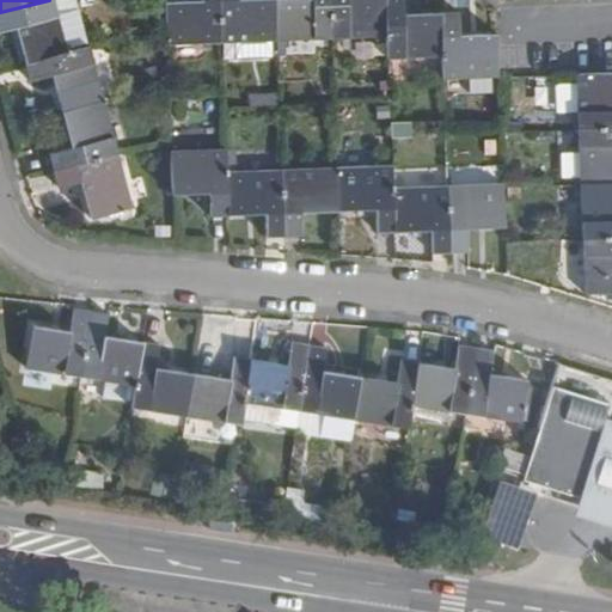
[(63,42),(51,0),(49,0),(0,12),(0,31),(16,28),(25,63),(67,53),(63,42)]
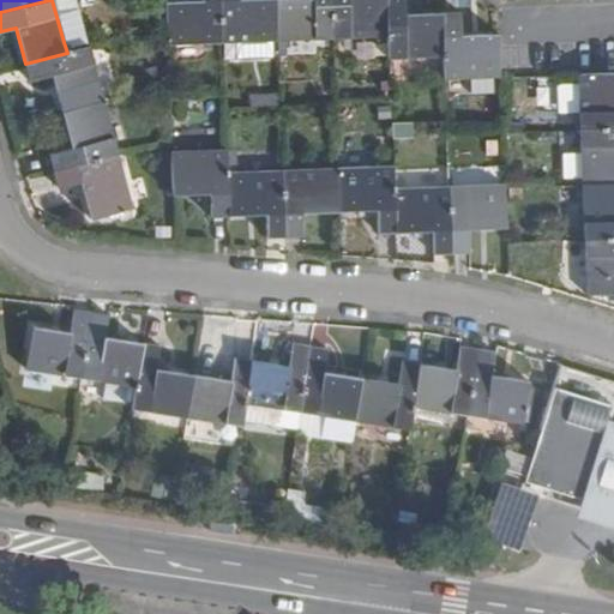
[(164,46),(221,43),(218,0),(202,0),(202,1),(163,2),(164,28),(164,46)]
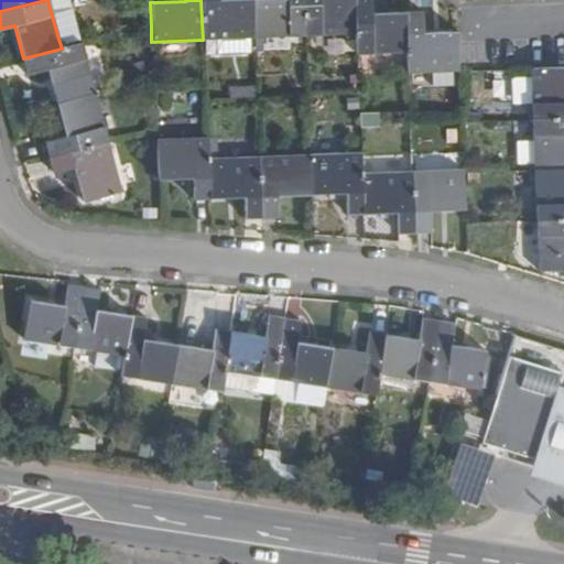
[(253,39),(251,0),(201,0),(203,40),(253,39)]
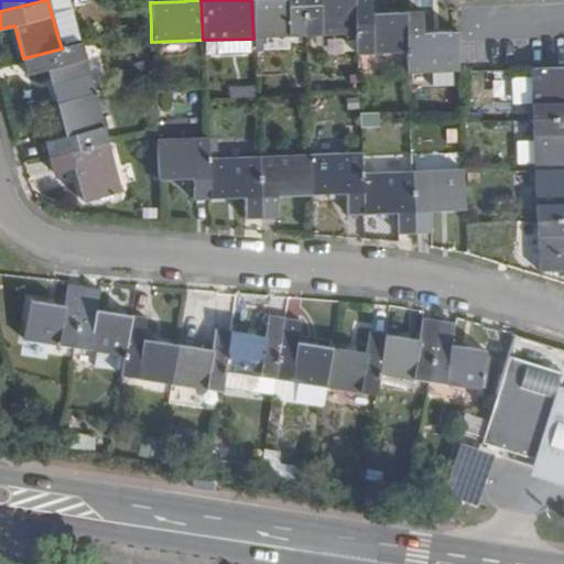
[(305,36),(303,0),(251,0),(253,39),(305,36)]
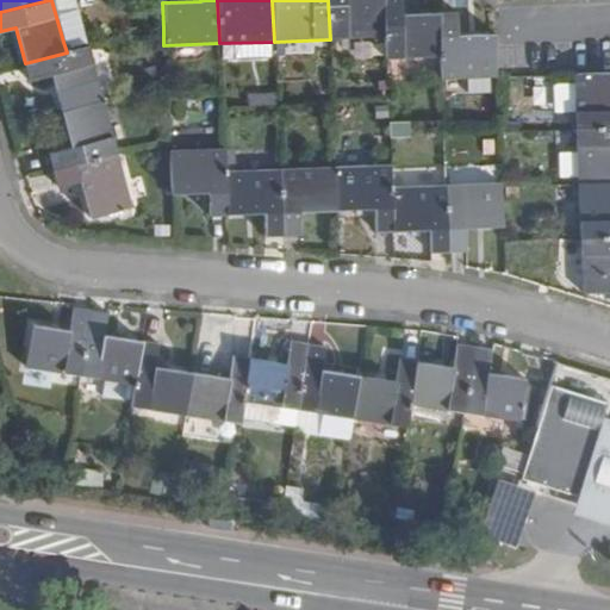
[(384,37),(381,0),(328,0),(330,39),(384,37)]
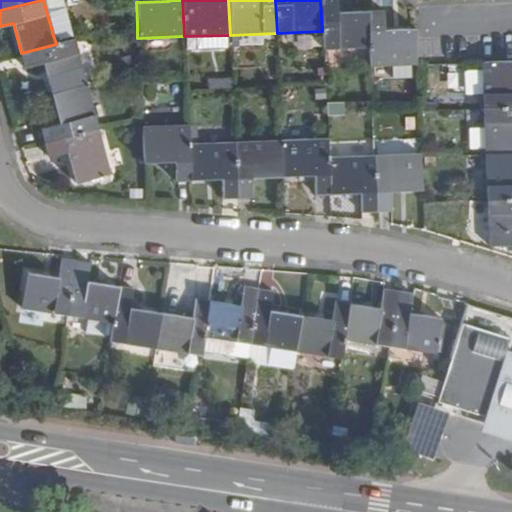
[(369,48),(367,12),(338,12),(336,0),(320,0),(322,31),(323,51),(369,48)]
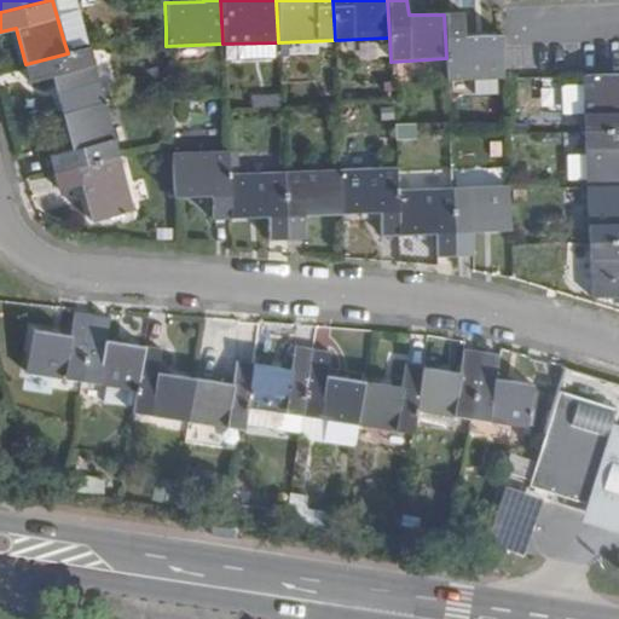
[(504,79),(502,35),(463,36),(463,13),(444,15),(446,58),(446,82),(473,80),(474,96),(496,94),(496,80),(504,79)]
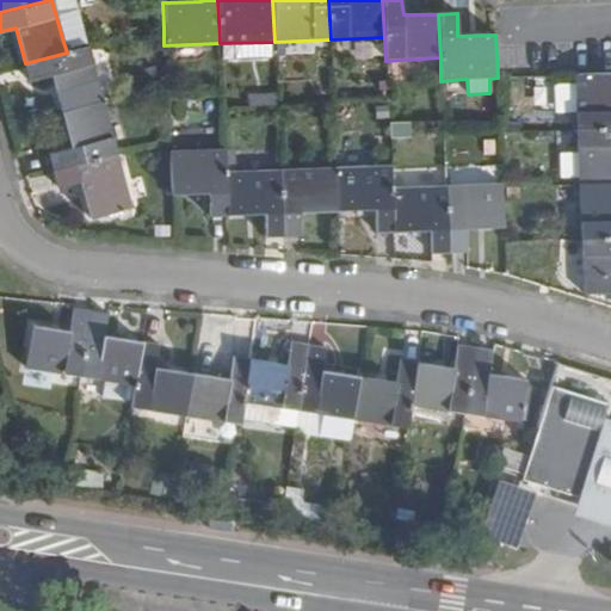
[(67,53),(87,48),(85,36),(63,42),(67,53)]
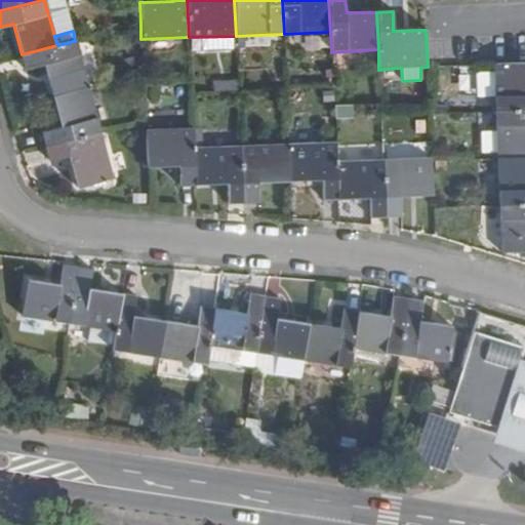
[(51,97),(88,87),(75,41),(57,45),(22,54),(25,70),(43,65),(51,97)]
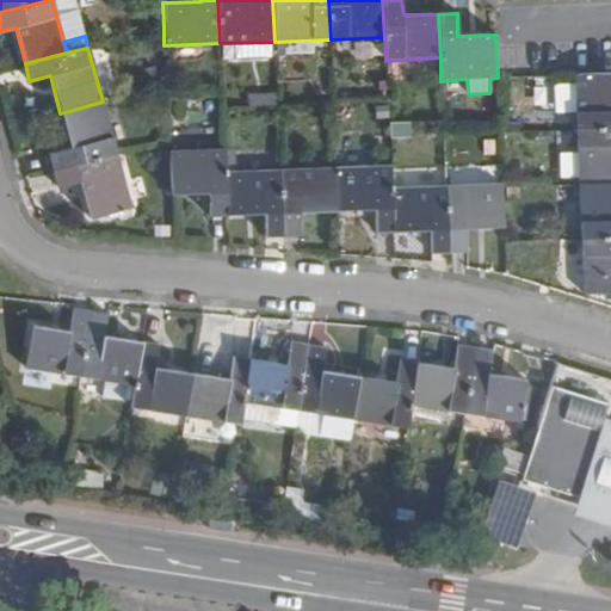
[(610,73),(573,75),(575,130),(610,128),(610,73)]
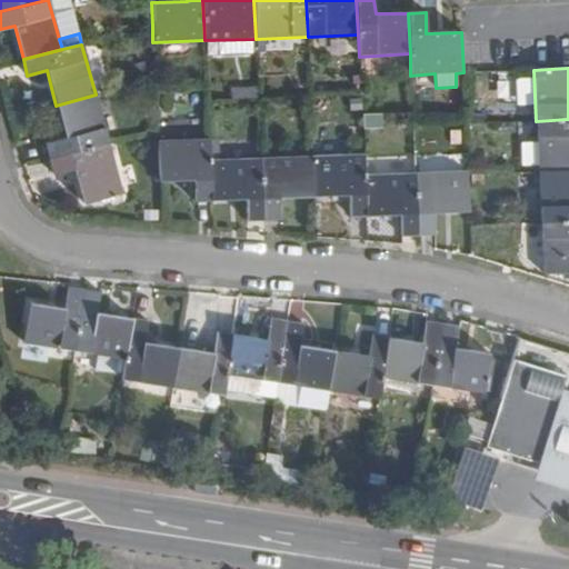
[(50,159),(109,143),(96,95),(56,106),(66,137),(46,142),(50,159)]
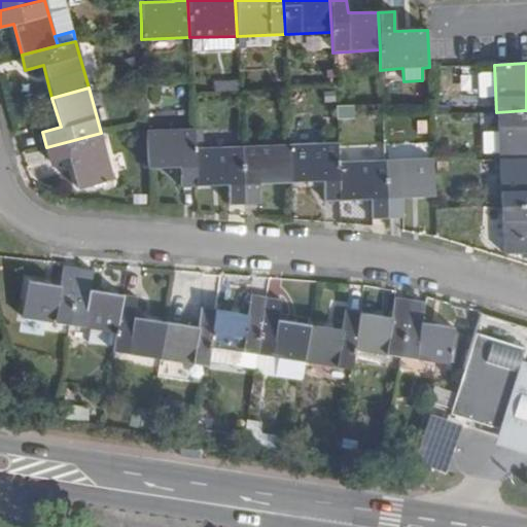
[(526,110),(496,112),(498,160),(526,157),(526,110)]
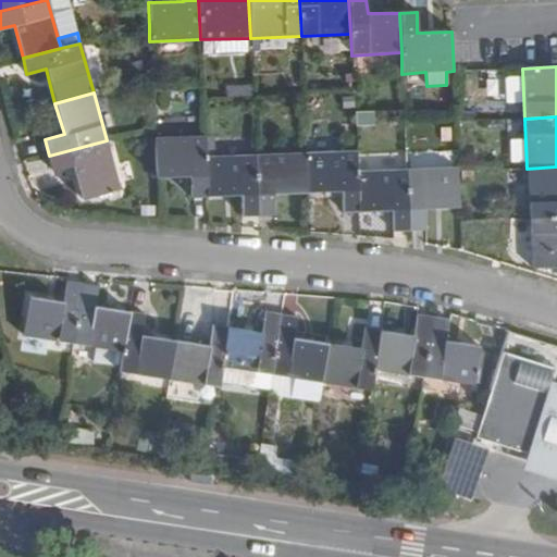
[(205,157),(203,137),(153,138),(155,177),(189,176),(190,196),(206,196),(205,157)]
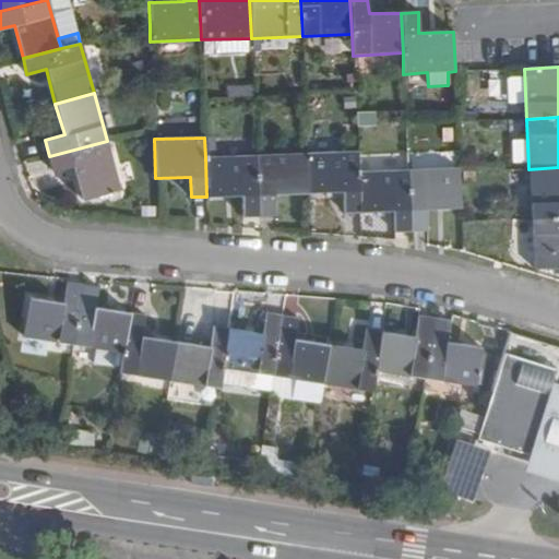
[(120,189),(107,141),(49,156),(54,171),(72,166),(81,199),(120,189)]
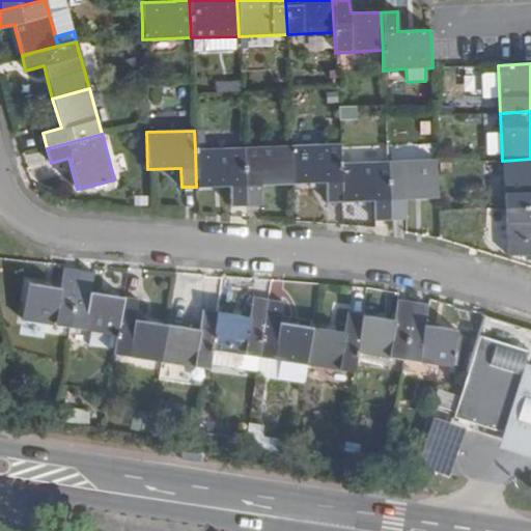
[(339,163),(338,143),(290,145),(292,184),(325,183),(326,202),(341,201),(339,163)]
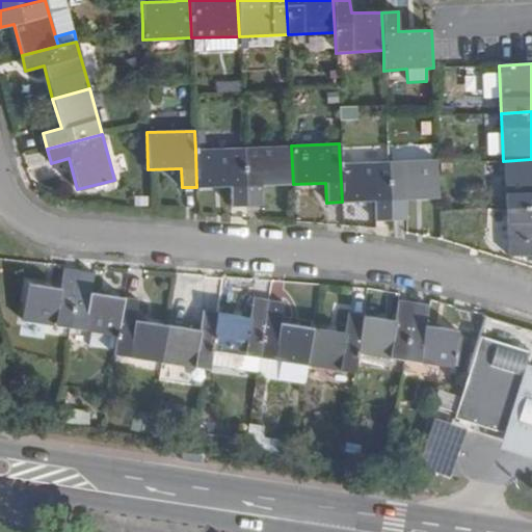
[(293,184),(291,145),(243,148),(246,206),(261,205),(260,185),(293,184)]
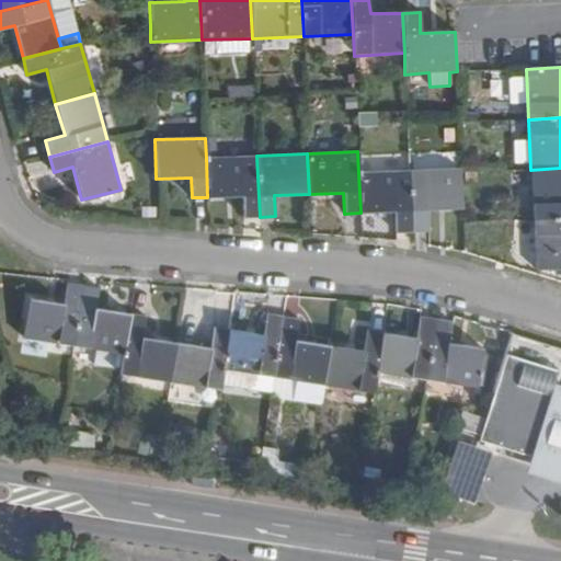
[(260,217),(256,156),(206,158),(207,197),(242,196),(243,217),(260,217)]
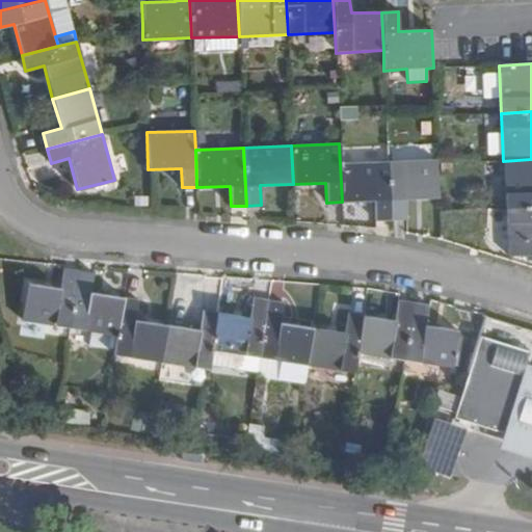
[(531,159),(503,161),(505,209),(531,207),(531,159)]
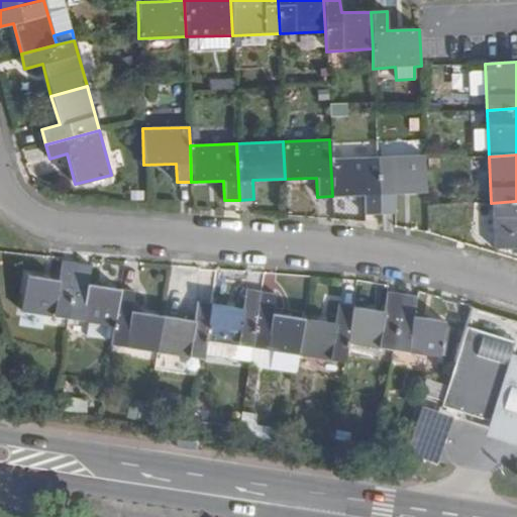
[(424,156),(377,158),(380,214),(395,213),(394,194),(425,192),(424,159),(424,156)]
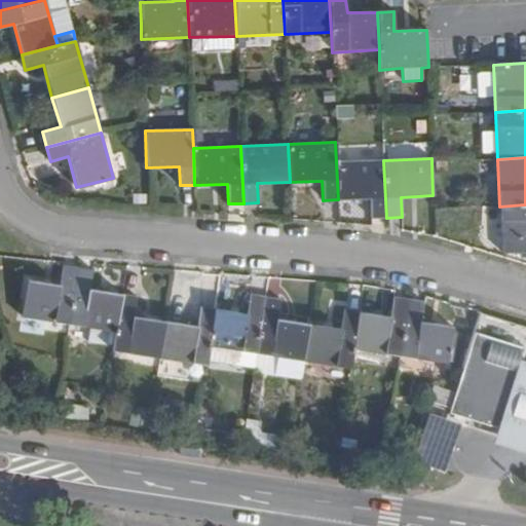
[(386,218),(383,160),(336,161),(338,199),(370,198),(370,218),(386,218)]
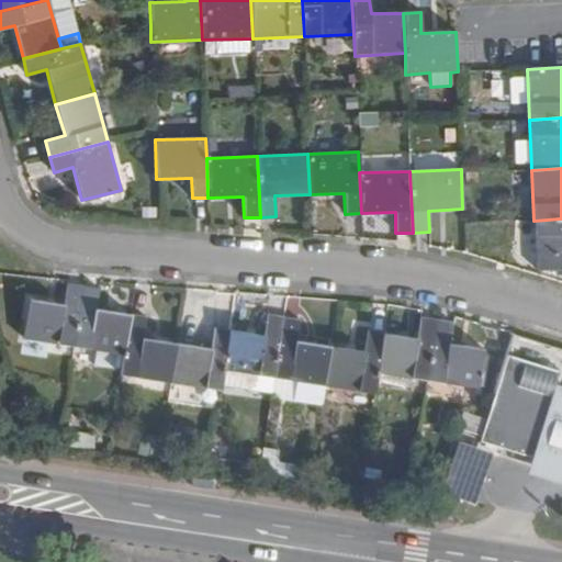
[(561,218),(534,221),(536,270),(561,269),(561,218)]
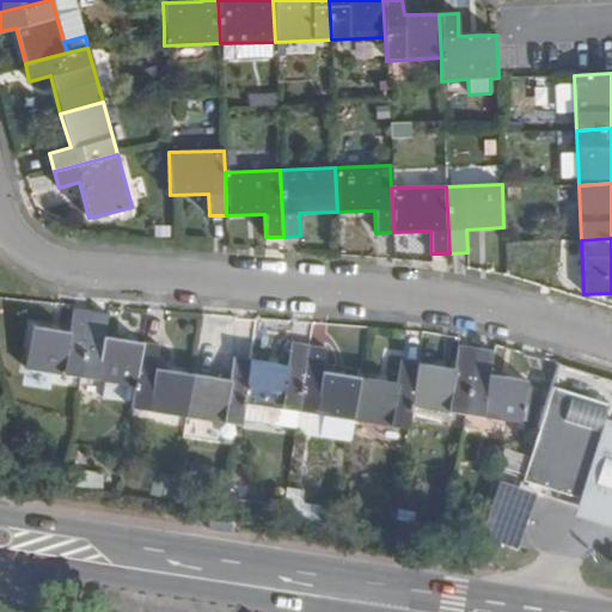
[(79,378),(90,312),(73,310),(69,334),(31,326),(25,369),(79,378)]
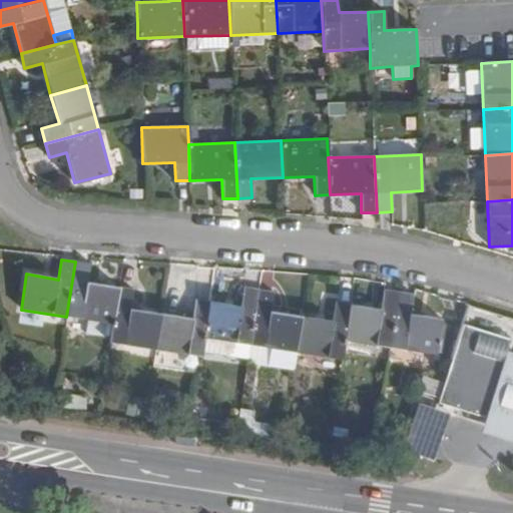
[(90,264),(75,262),(66,317),(87,320),(113,324),(118,288),(87,284),(90,264)]
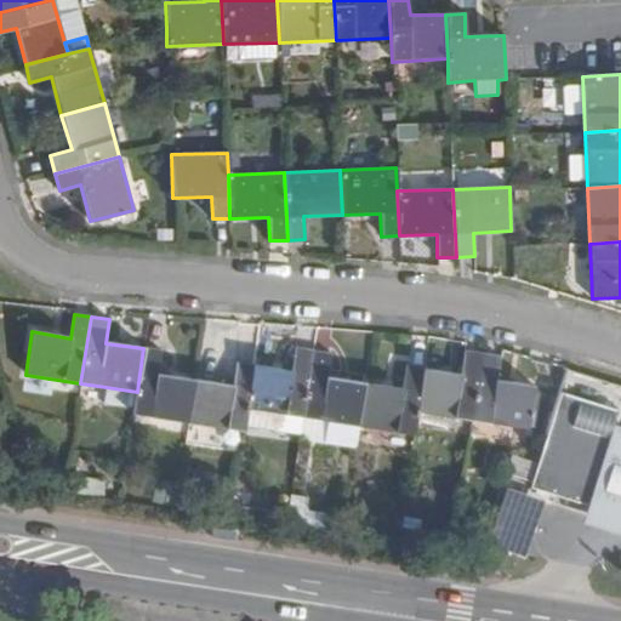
[(161,351),(143,348),(137,392),(134,409),(134,415),(188,423),(195,381),(158,375),(161,351)]
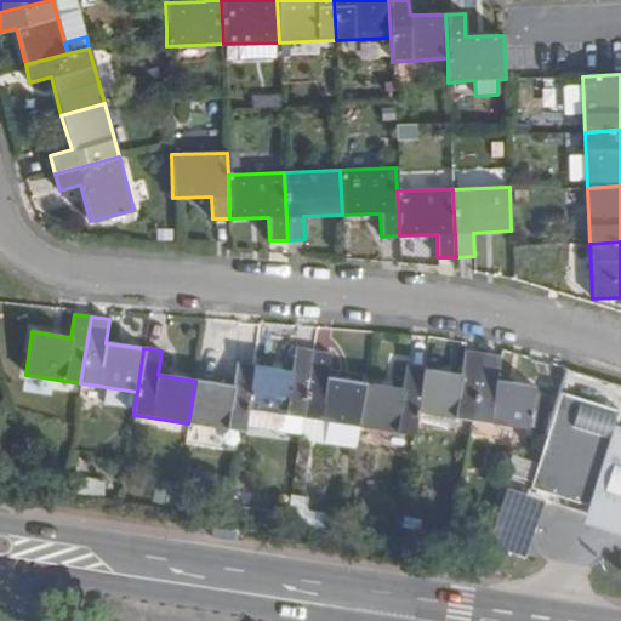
[(290,372),(254,366),(244,427),(269,432),(272,415),(302,419),(312,352),(294,348),(290,372)]
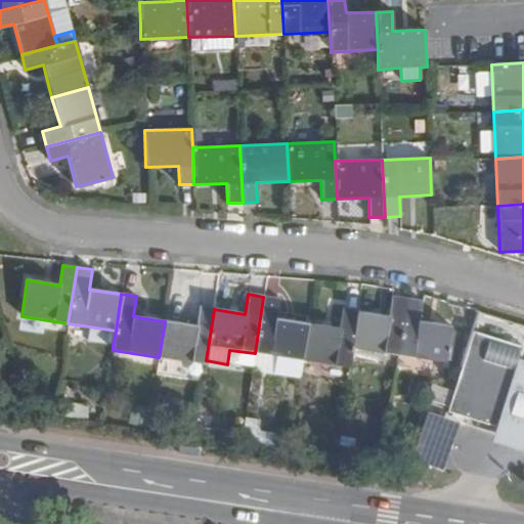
[(278,299),(263,297),(255,353),(253,369),(272,374),(272,378),(299,382),(302,360),(308,323),(275,318),(278,299)]
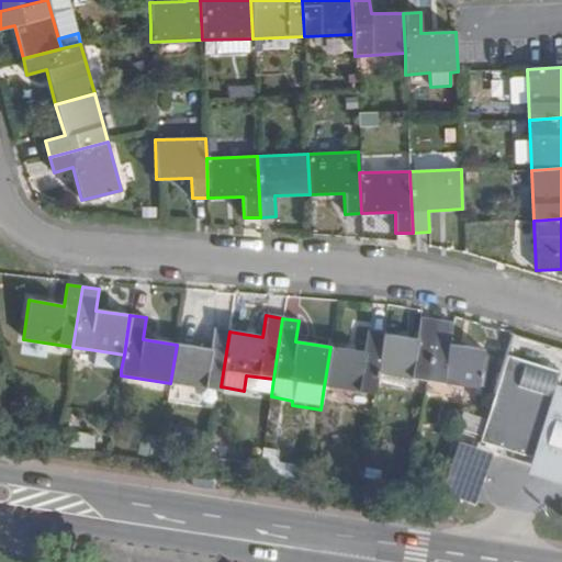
[(417,338),(383,334),(377,372),(428,381),(438,321),(419,318),(417,338)]
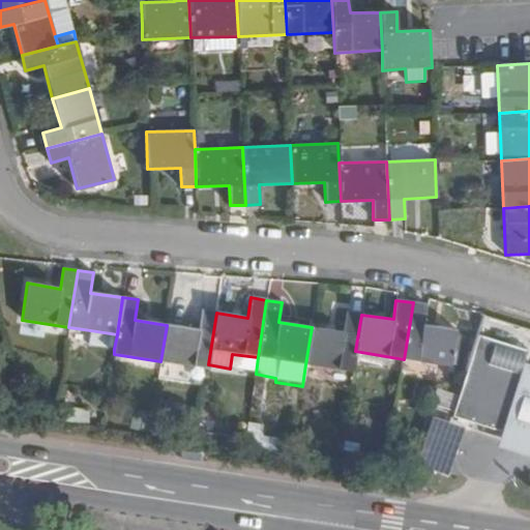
[(427,304),(413,302),(404,359),(449,366),(454,329),(423,325),(427,304)]
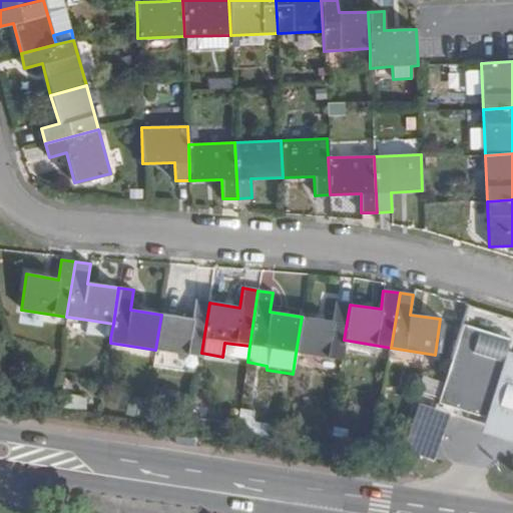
[(192,319),(161,315),(155,350),(201,356),(201,353),(209,303),(195,301),(192,319)]
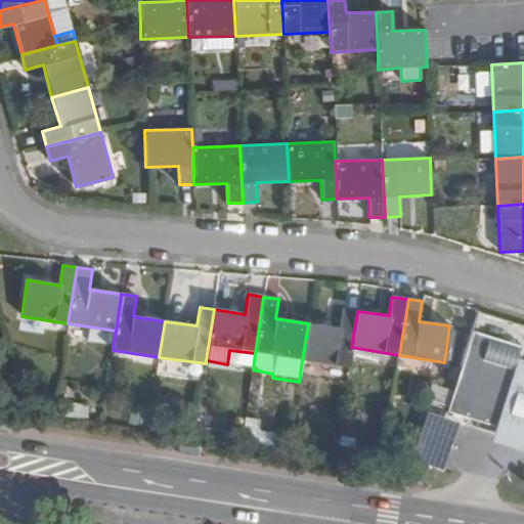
[(340,329),(308,323),(302,360),(348,367),(351,347),(357,311),(342,309),(340,329)]
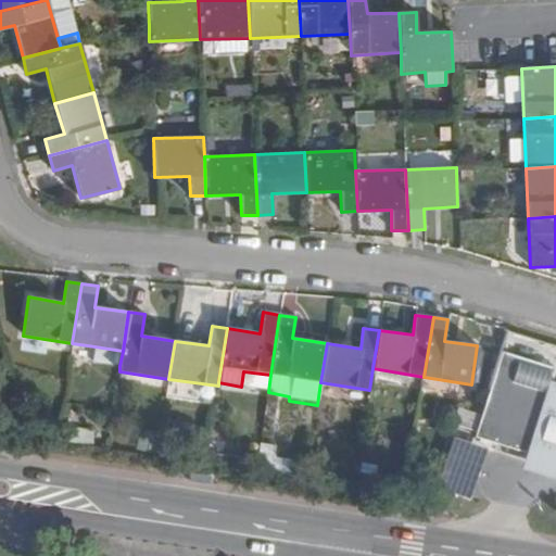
[(123,351),(95,346),(92,362),(119,366),(123,351)]
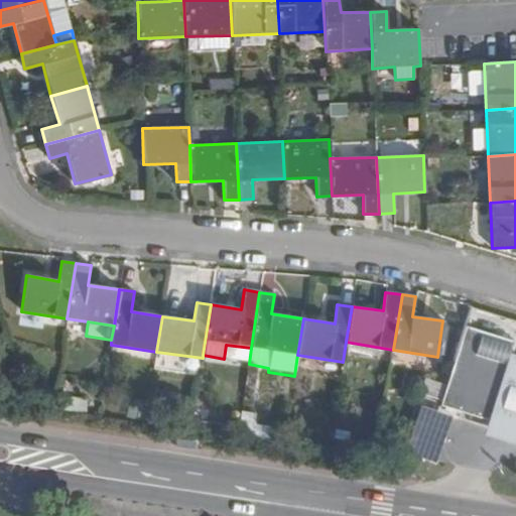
[(515,342),(515,339),(466,324),(447,378),(444,388),(440,400),(493,416),(511,358),(515,342)]
